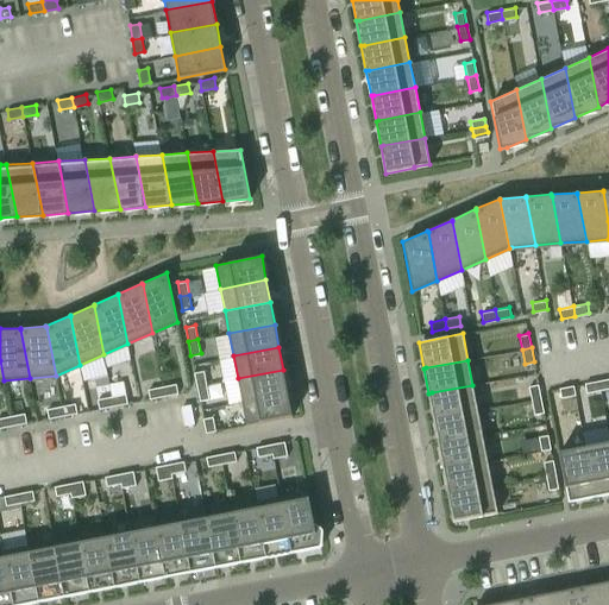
[(194,372),(196,385),(207,384),(203,370),(194,372)]
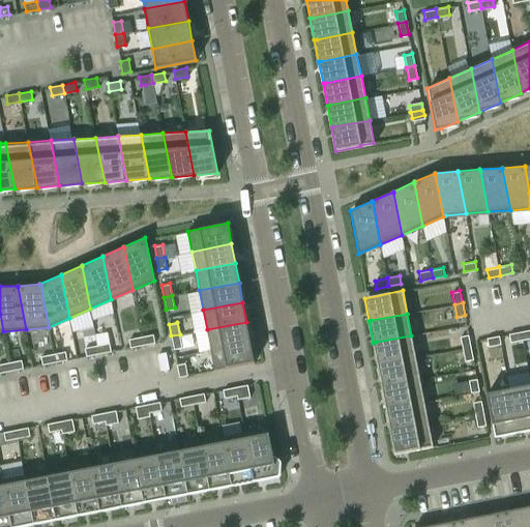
[(207,329),(210,349),(251,341),(246,322),(207,329)]
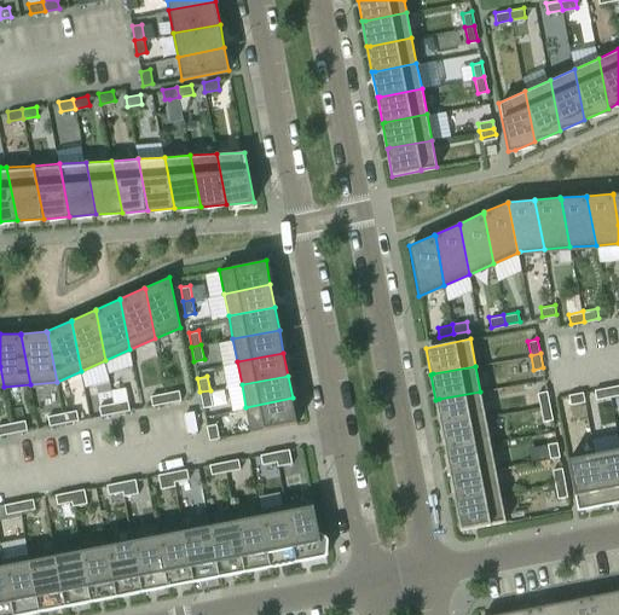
[(618,383),(608,386),(611,395),(618,394),(618,383)]
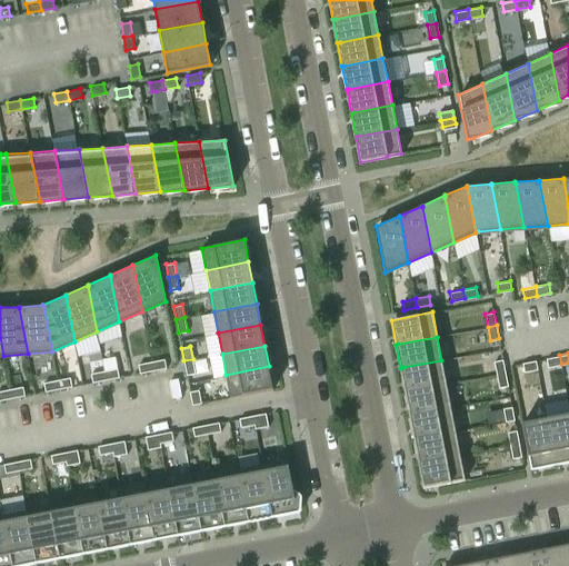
[(561,364),(559,355),(546,358),(548,367),(561,364)]
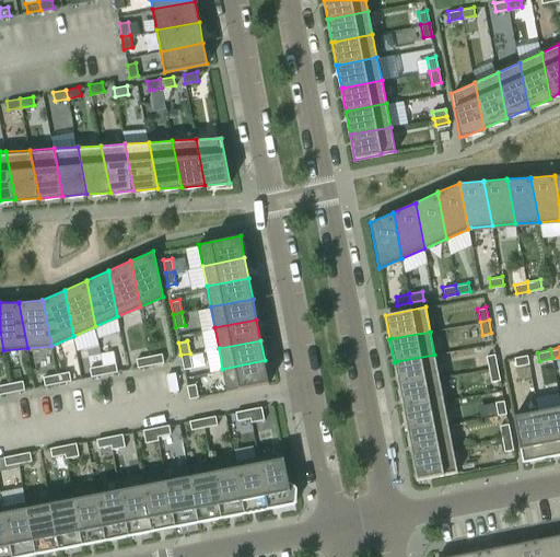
[(149,355),(151,363),(164,361),(162,352),(149,355)]
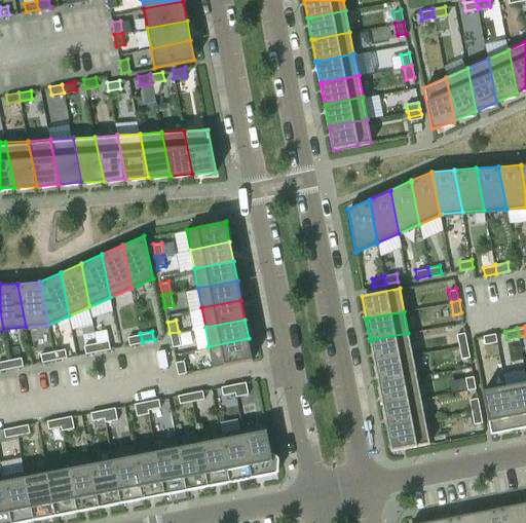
[(179,332),(170,333),(173,345),(181,344),(179,332)]
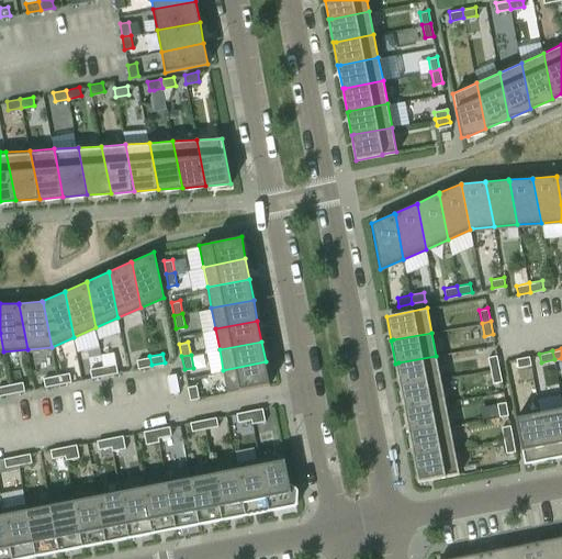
[(487,356),(491,369),(499,367),(496,355),(487,356)]
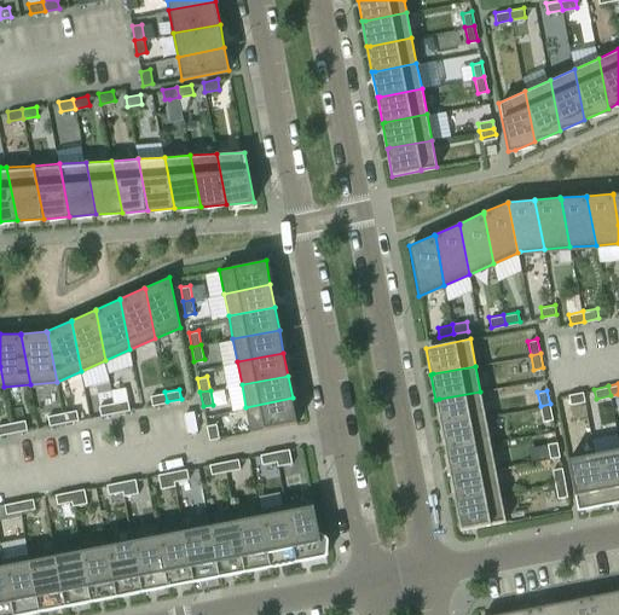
[(571,404),(585,401),(583,390),(568,394),(571,404)]
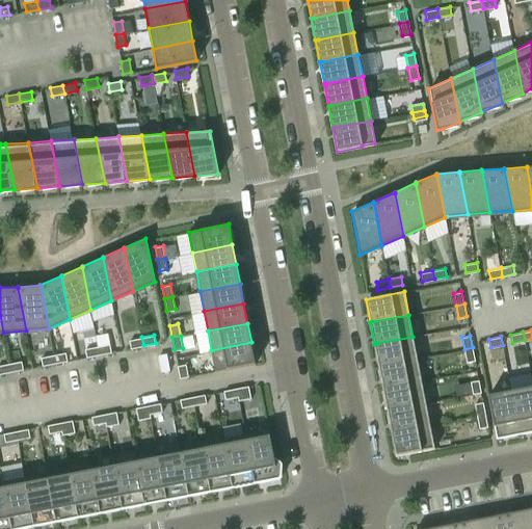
[(143,345),(141,337),(129,340),(131,348),(143,345)]
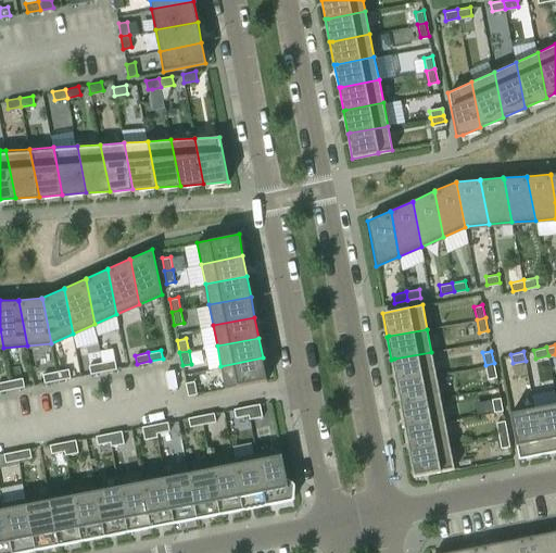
[(394,359),(391,360),(396,382),(399,382),(437,375),(431,352),(394,359)]
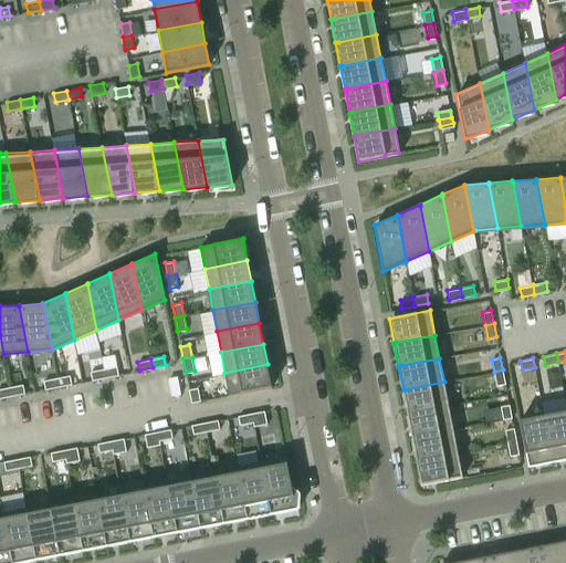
[(271,386),(268,364),(224,373),(229,394),(271,386)]
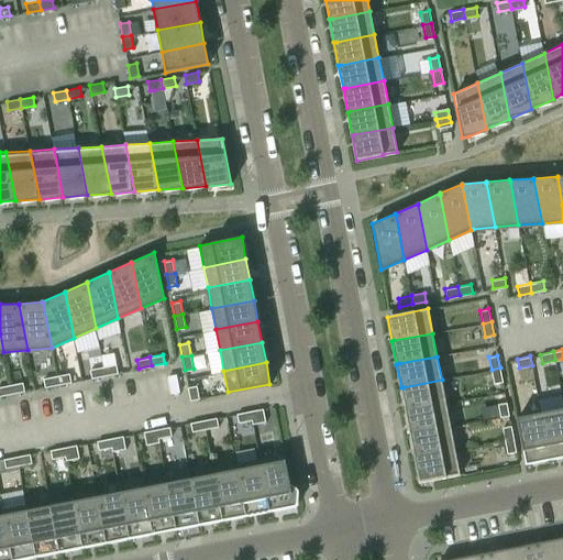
[(103,366),(105,375),(118,372),(117,363),(103,366)]
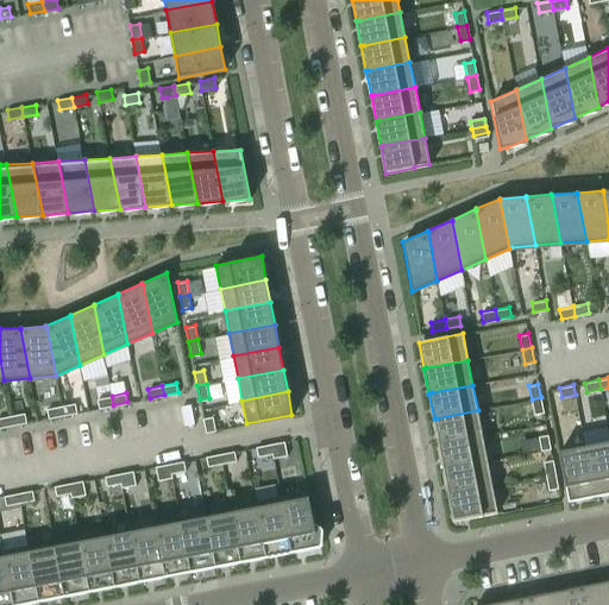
[(113,405),(112,396),(98,398),(99,408),(113,405)]
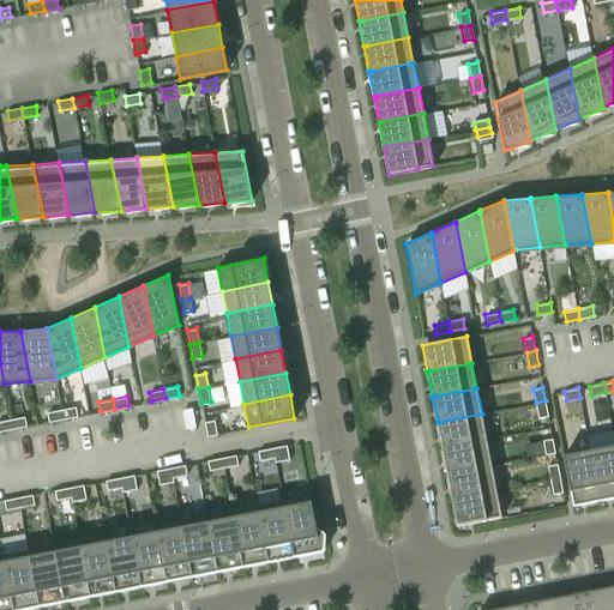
[(546,400),(536,403),(539,417),(548,415),(546,400)]
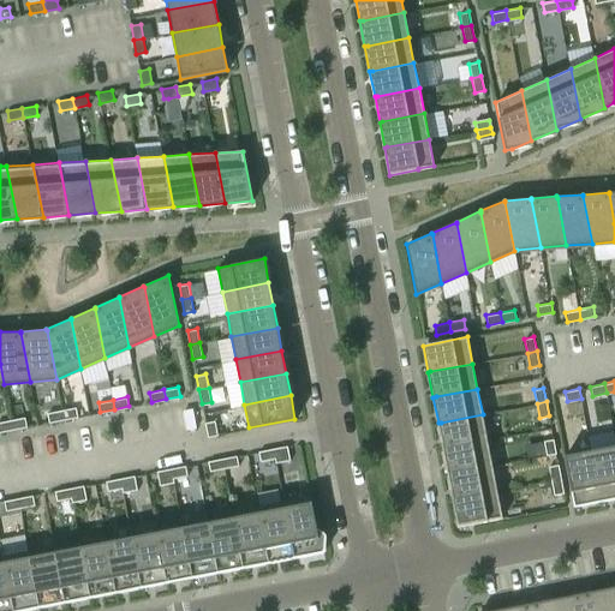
[(76,407),(61,409),(64,419),(78,417),(76,407)]
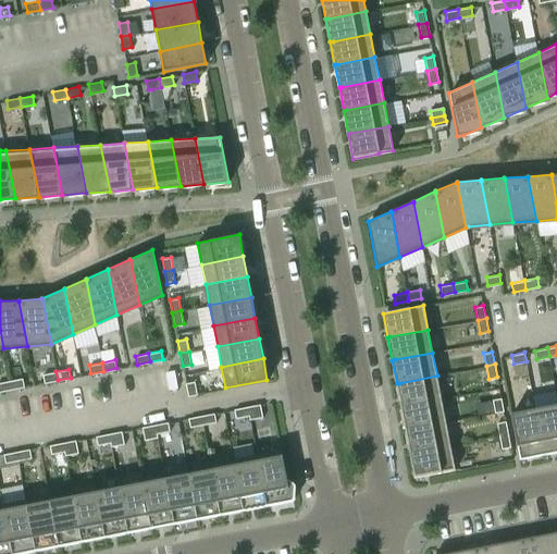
[(45,382),(58,380),(56,371),(42,373),(45,382)]
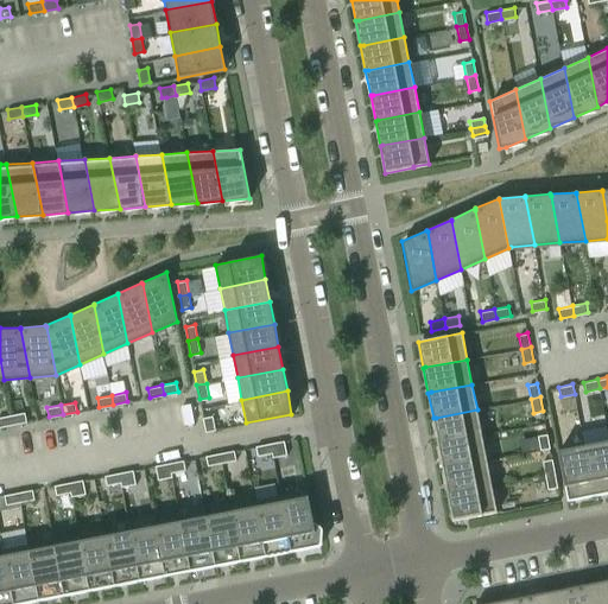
[(436,418),(434,418),(438,443),(441,443),(482,434),(477,409),(436,418)]
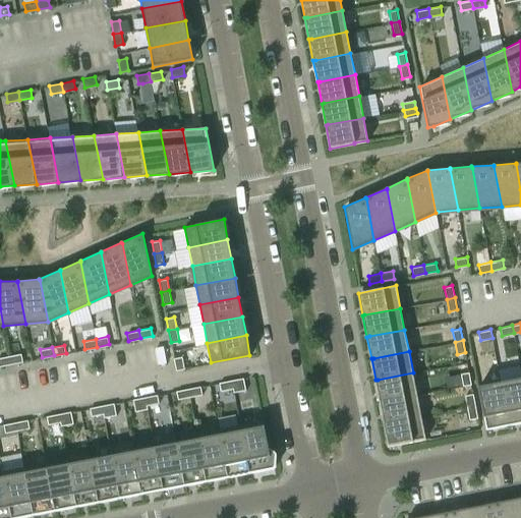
[(21,353),(9,355),(10,363),(22,361),(21,353)]
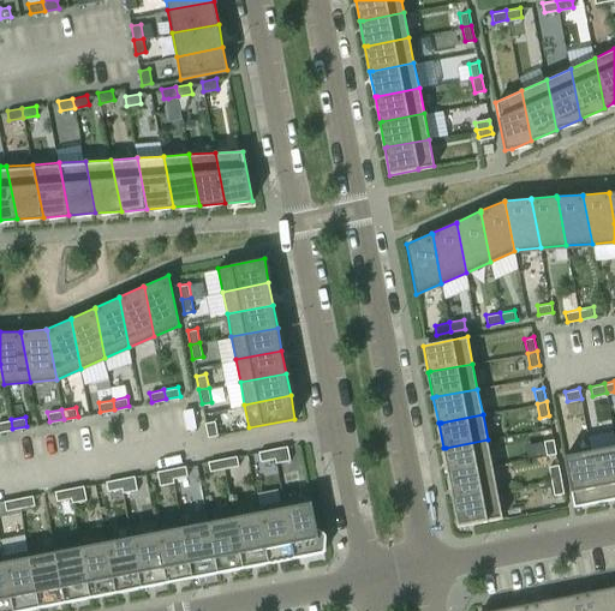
[(0,431),(12,429),(11,419),(0,420),(0,431)]
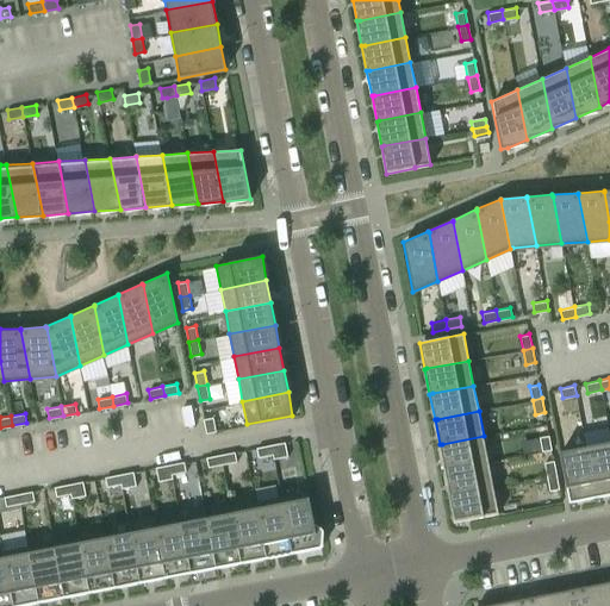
[(206,432),(216,431),(213,417),(204,418),(206,432)]
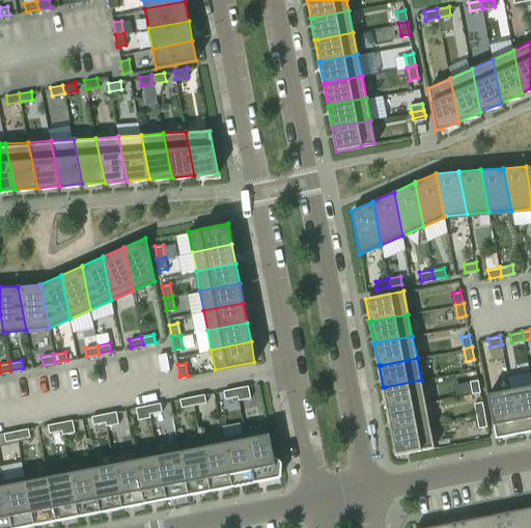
[(472,392),(480,391),(478,379),(469,380),(472,392)]
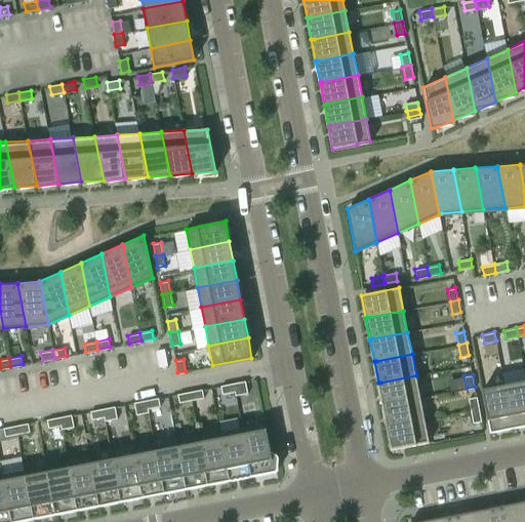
[(416,375),(380,383),(378,383),(382,404),(385,404),(420,397),(416,375)]
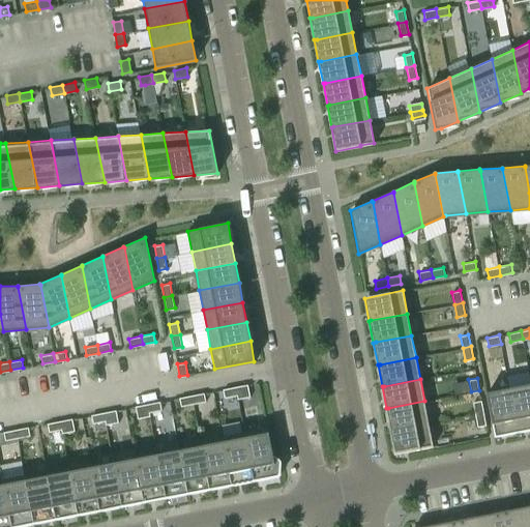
[(247,384),(235,386),(237,394),(249,392),(247,384)]
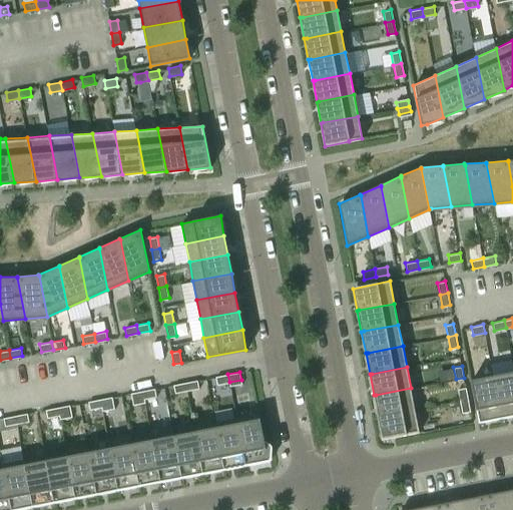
[(501,418),(512,416),(512,372),(493,376),(501,418)]
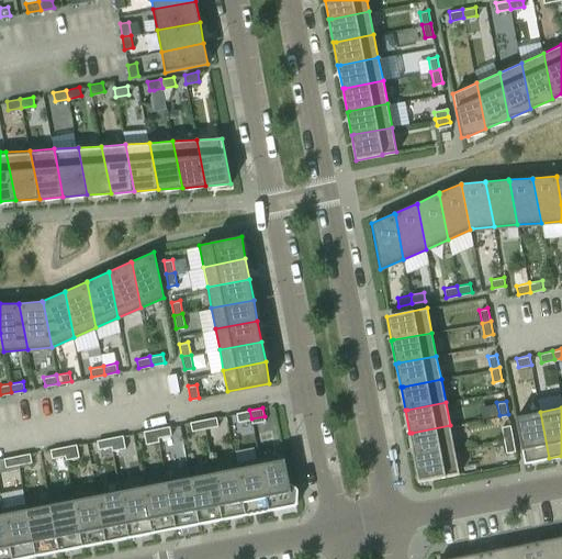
[(238,421),(251,418),(249,410),(236,412),(238,421)]
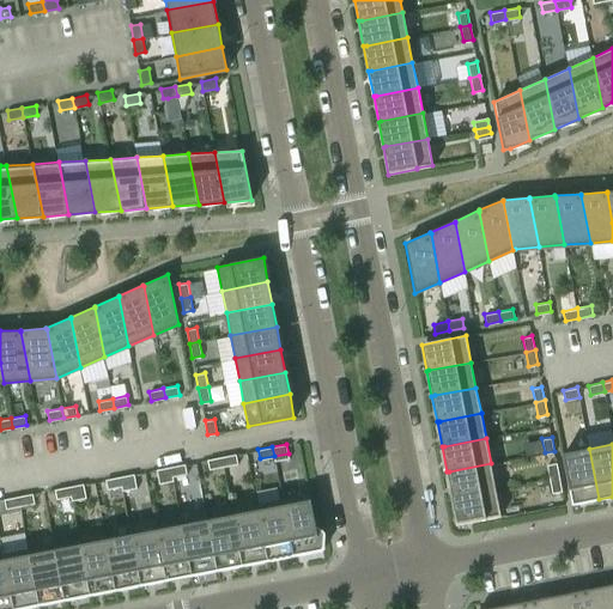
[(572,505),(599,499),(589,449),(563,455),(572,505)]
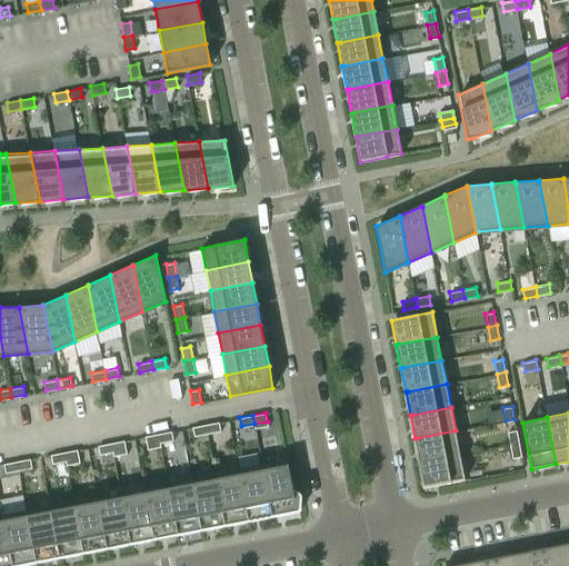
[(206,424),(208,433),(221,430),(219,421),(206,424)]
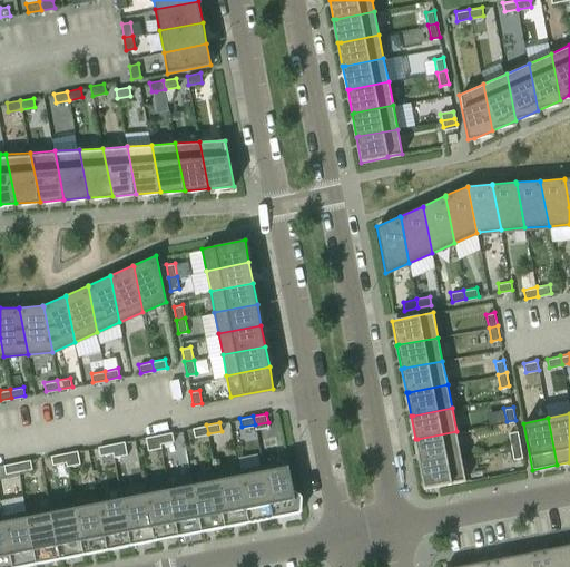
[(208,433),(206,424),(193,427),(195,436),(208,433)]
